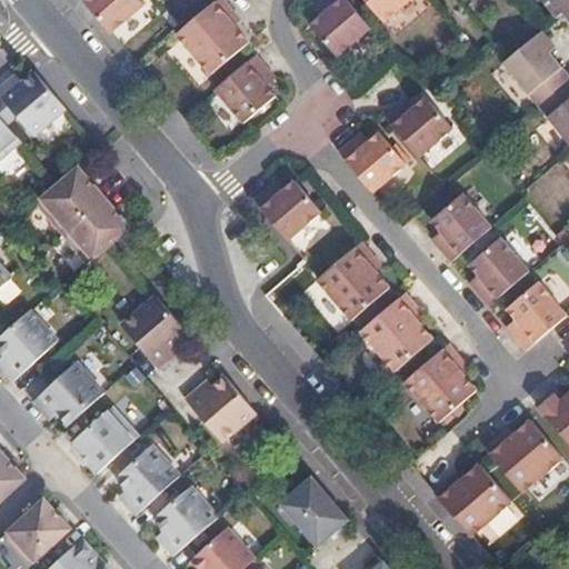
[(145,0),(87,0),(85,2),(112,35),(148,3),(145,0)]
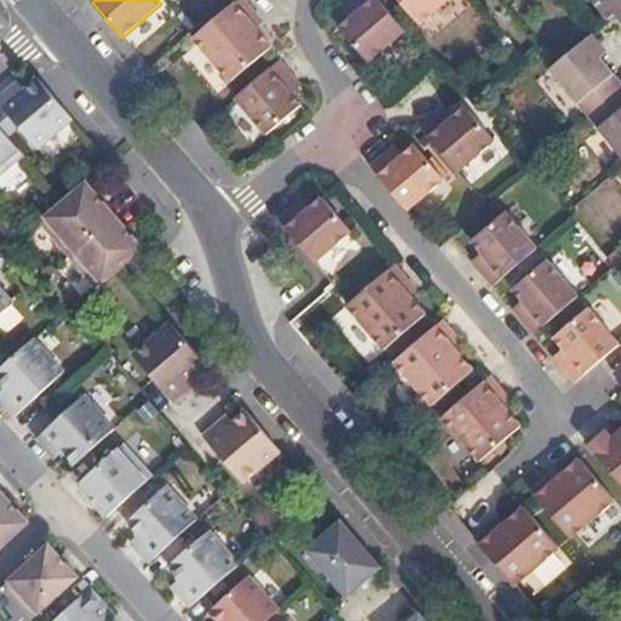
[(250,5),(244,0),(238,0),(195,38),(234,85),(273,52),(271,49),(273,47),(268,44),(271,41),(249,20),(256,13),(250,5)]
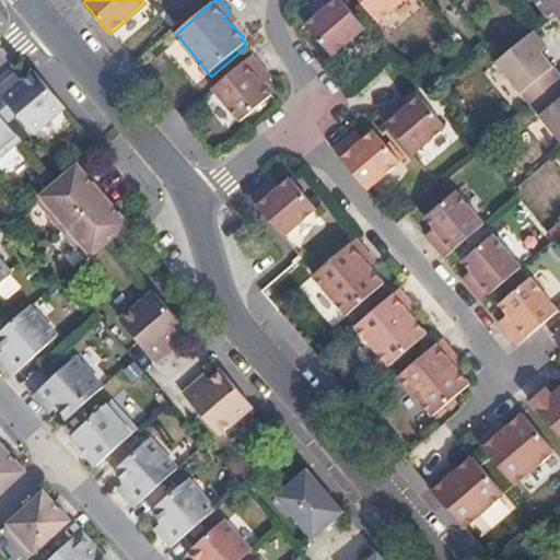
[(317,0),(326,11),(305,27),(331,59),(366,30),(341,0),(317,0)]
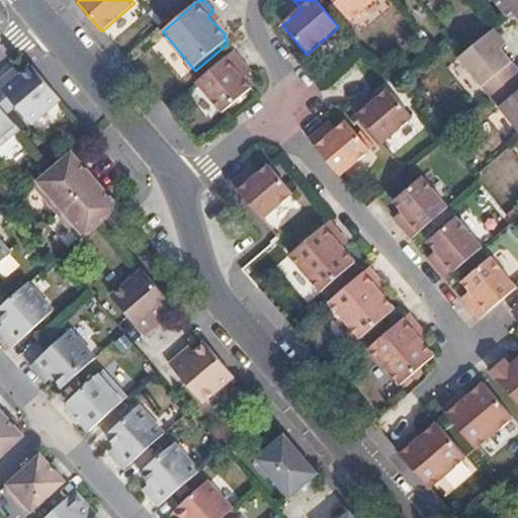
[(328,0),(348,23),(375,0),(328,0)]
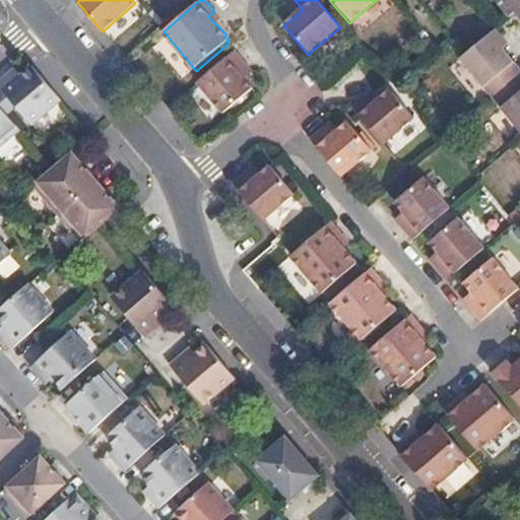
[(519,0),(498,0),(511,15),(515,11),(519,17),(519,0)]
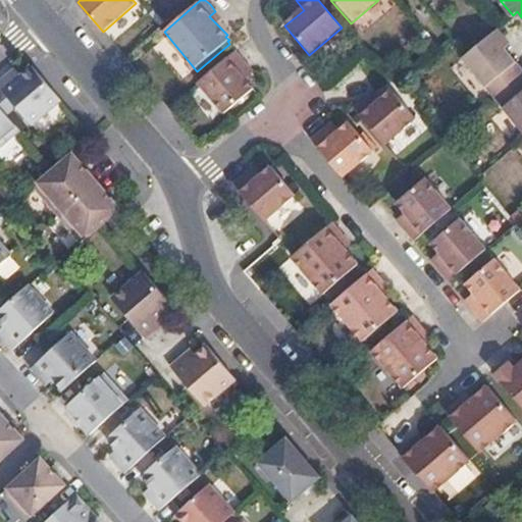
[(462,56),(496,98),(521,75),(521,69),(505,49),(511,44),(507,39),(497,28),(462,56)]
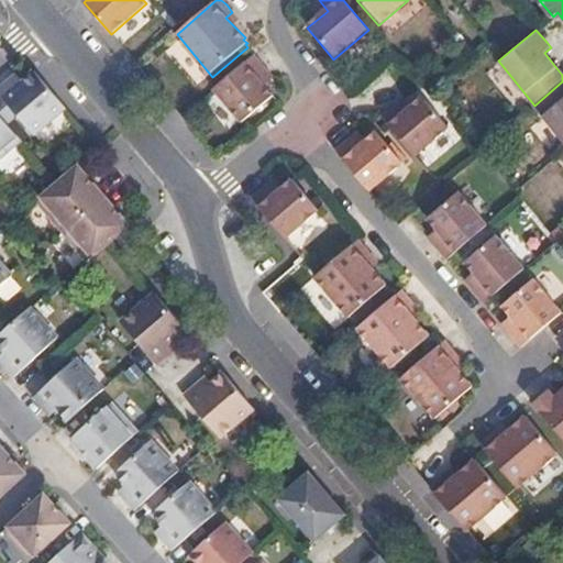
[(256,77),(266,69),(261,63),(254,55),(214,88),(243,122),(273,97),(256,77)]
